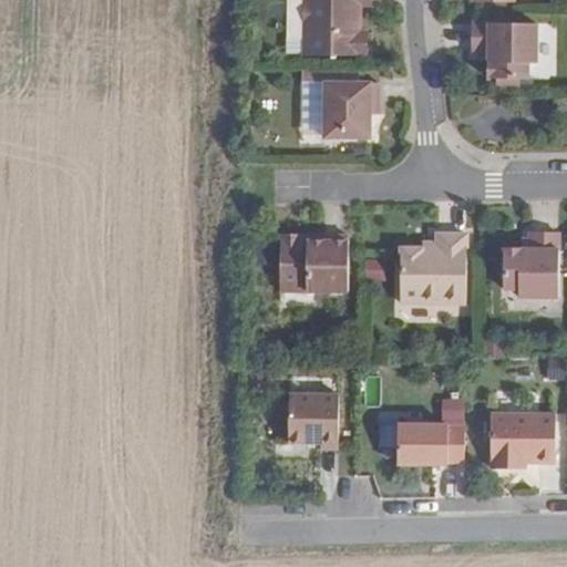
[(370,0),(303,0),(303,55),(367,55),(368,31),(360,31),(361,12),(357,12),(357,4),(361,6),(371,6),(370,0)]
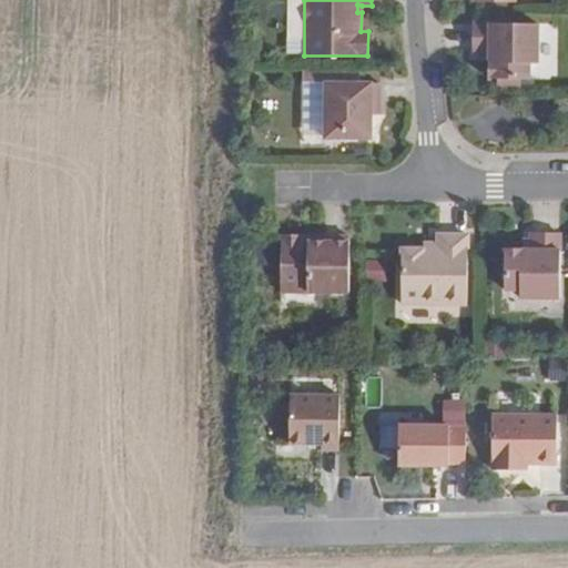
[(529,79),(529,63),(537,63),(538,23),(474,23),(474,52),(479,52),(489,52),(489,60),(489,79),(529,79)]
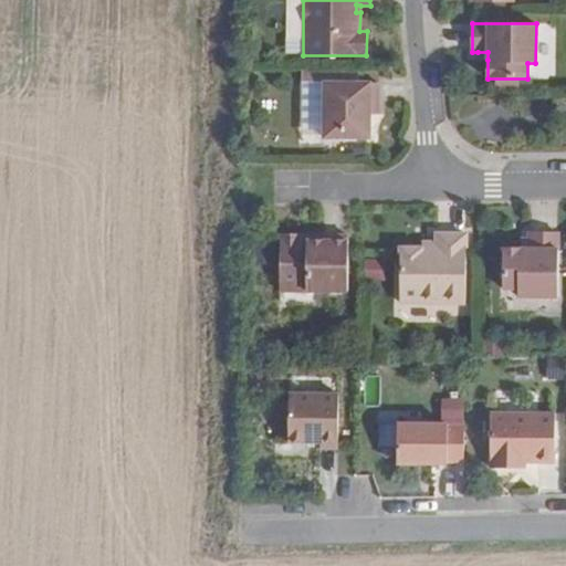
[(378,83),(324,82),(324,137),(369,138),(369,114),(370,101),(378,101),(378,83)]
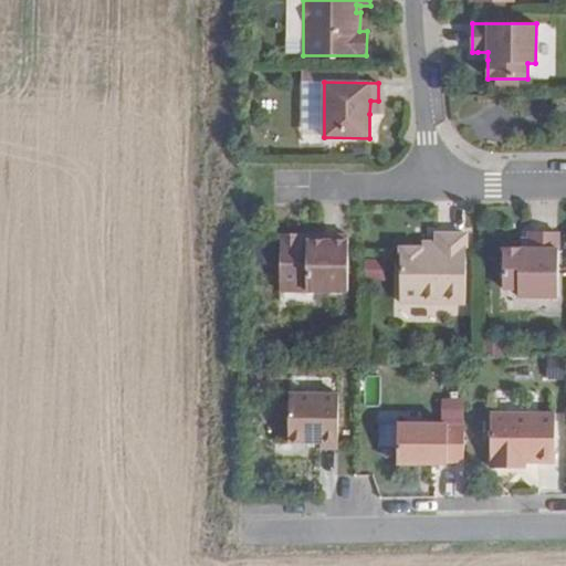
[(503,289),(519,289),(519,296),(558,297),(558,232),(530,232),(528,239),(528,249),(521,249),(503,249),(503,289)]
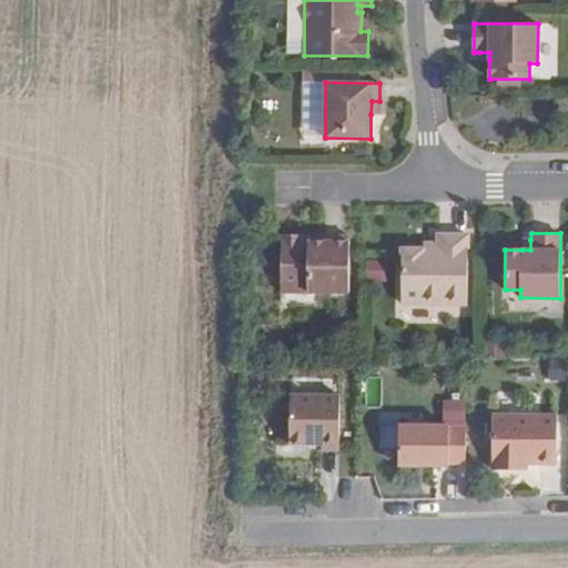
[(302,236),(281,235),(281,292),(348,293),(350,236),(314,236),(314,242),(302,242),(302,236)]
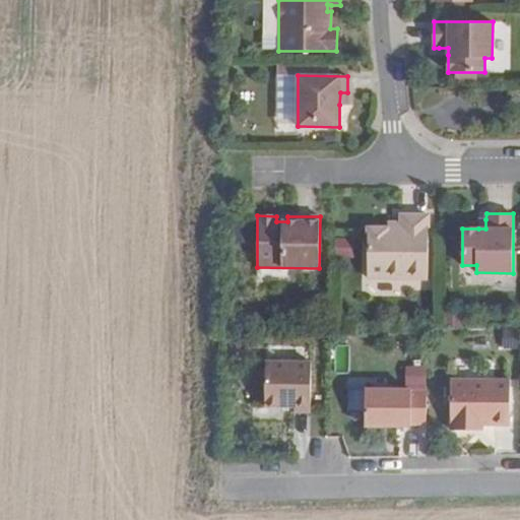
[(428,215),(401,215),(401,221),(401,225),(387,225),(387,228),(368,228),(367,278),(428,278),(428,215)]
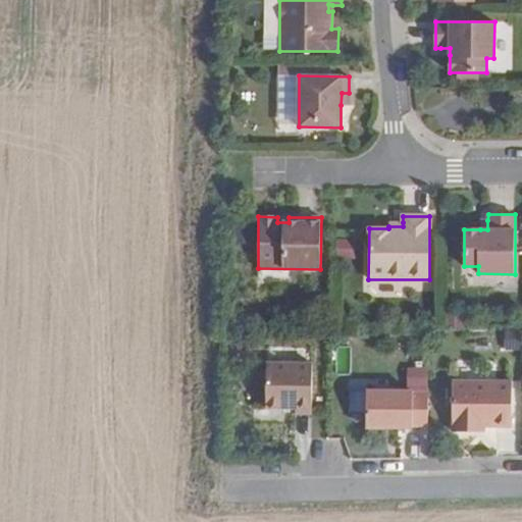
[(312,362),(265,362),(265,410),(295,410),(295,415),(311,415),(312,362)]
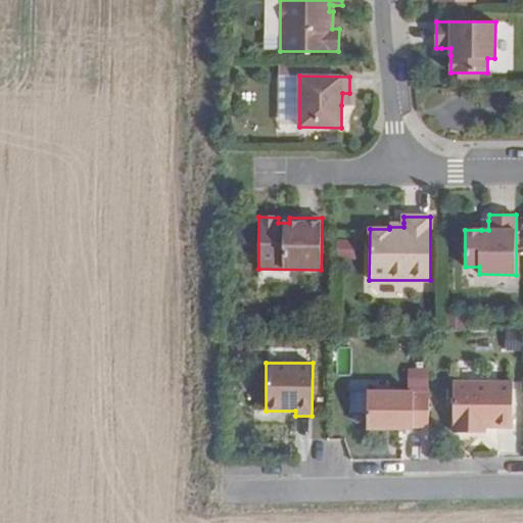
[(512,426),(513,382),(454,383),(454,433),(474,432),(474,427),(484,427),(512,426)]
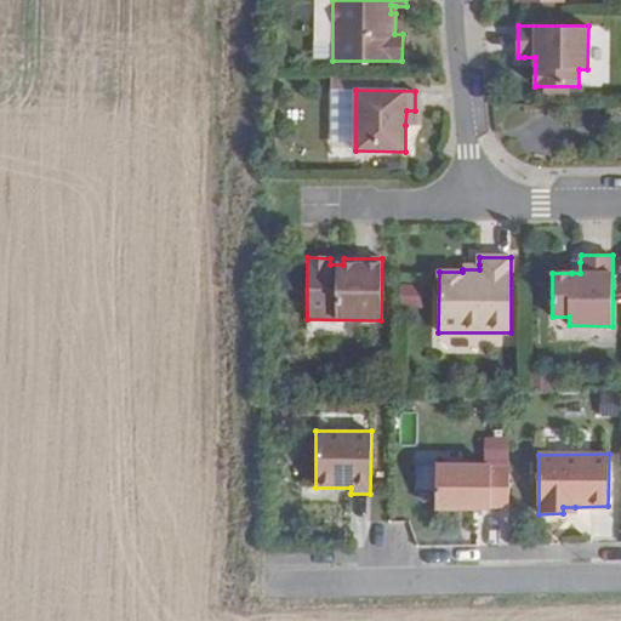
[(437,466),(437,510),(490,508),(490,506),(508,506),(510,467),(491,467),(491,466),(437,466)]
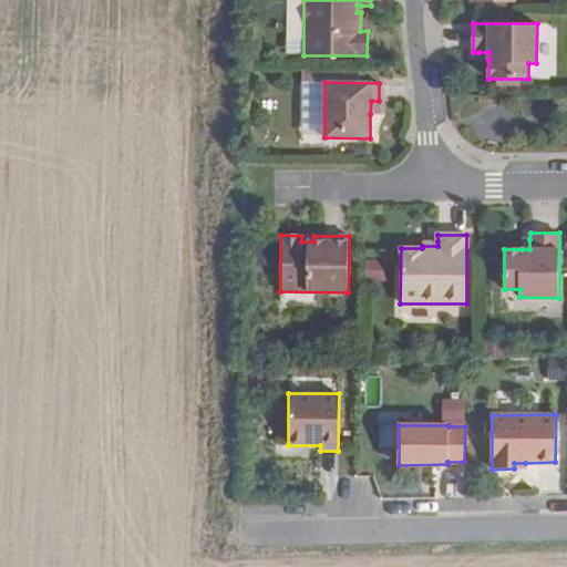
All buildings are outlined.
